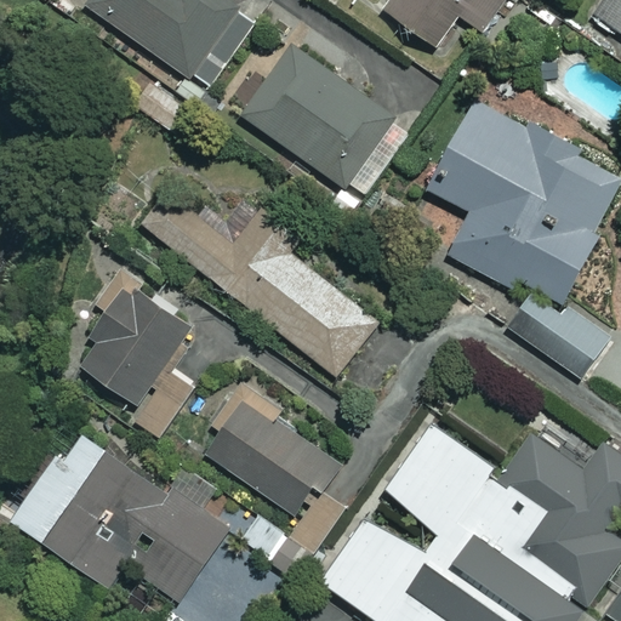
[(90,0),(87,4),(206,90),(257,20),(231,0),(90,0)]
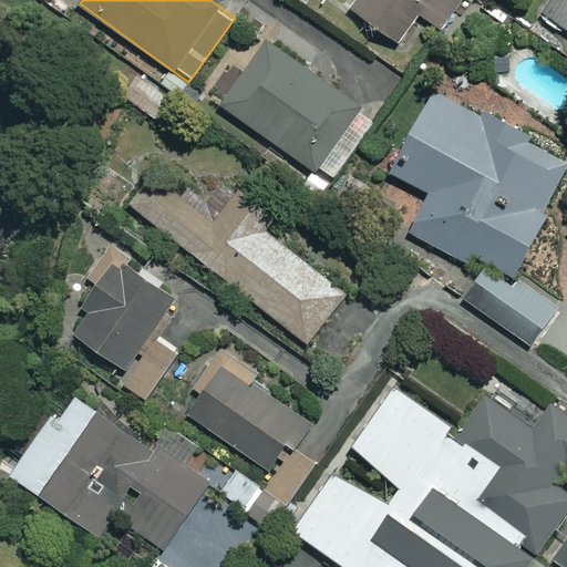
[(459,0),(358,0),(352,9),(397,40),(418,10),(441,27),(459,0)]
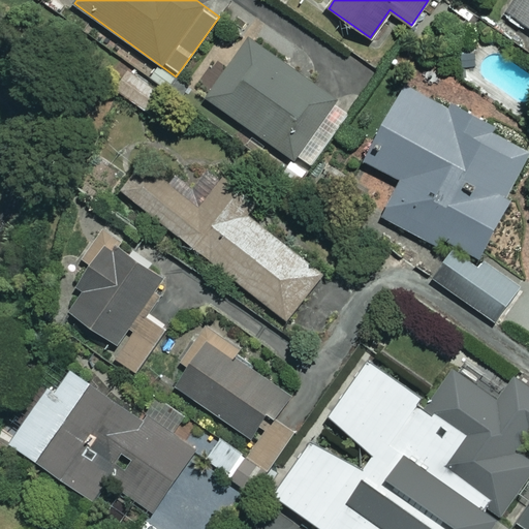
[(528,0),(511,0),(500,16),(518,28),(522,21),(528,26),(528,0)]
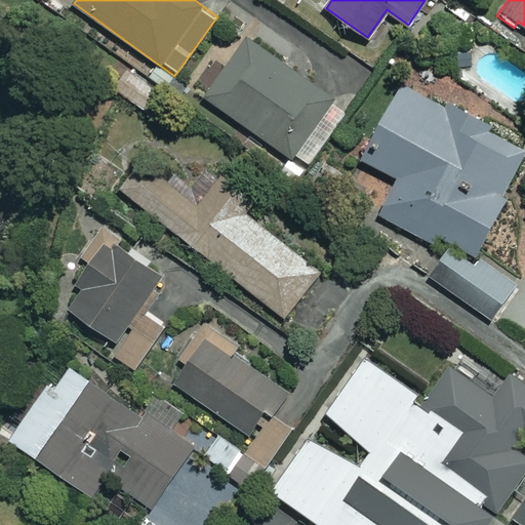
[(348,108),(247,35),(204,95),(305,167),(348,108)]
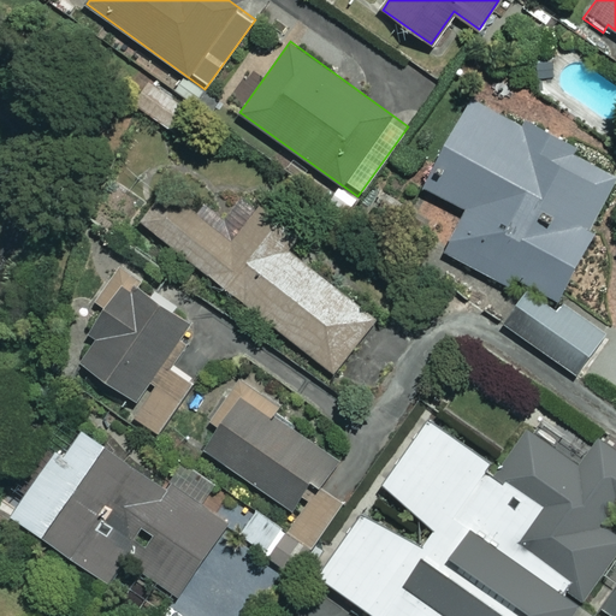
[(191,111),(149,80),(132,101),(175,132),(191,111)]
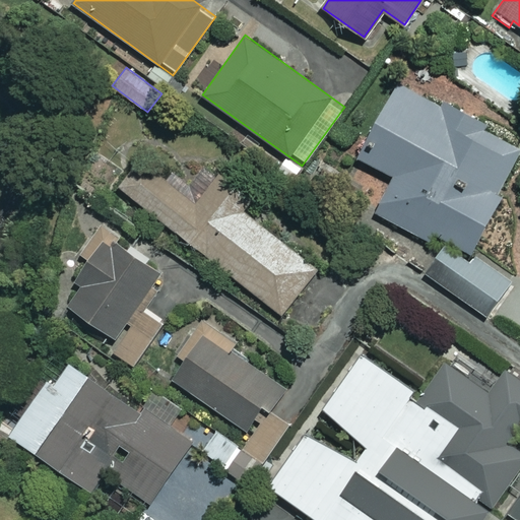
[(442,108),(400,81),(355,154),(394,178),(375,209),(439,249),(424,274),(490,315),(513,276),(468,250),(502,195),(496,192),(519,151),(519,145),(446,101),(442,108)]
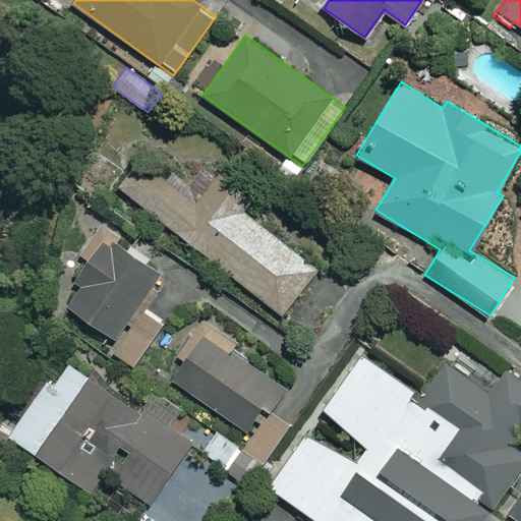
[(173,170),(166,179),(140,158),(119,185),(282,314),(317,270),(242,210),(251,197),(212,165),(194,187),(173,170)]
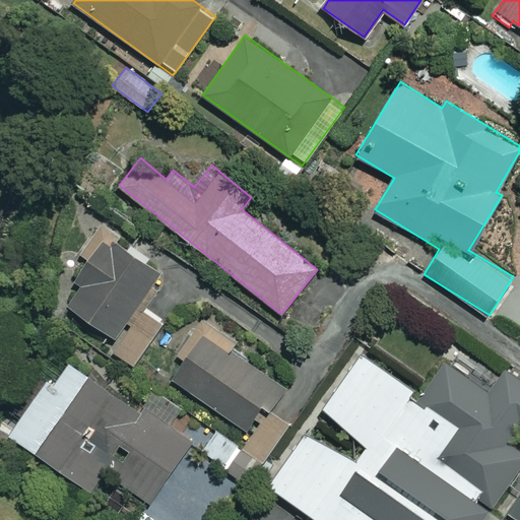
[(161,272),(101,225),(51,289),(112,336),(161,272)]
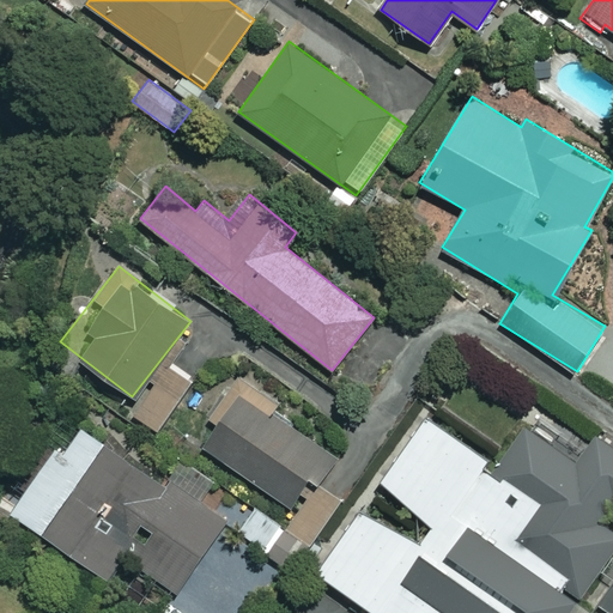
[(332,453),(238,384),(198,441),(291,509),(332,453)]
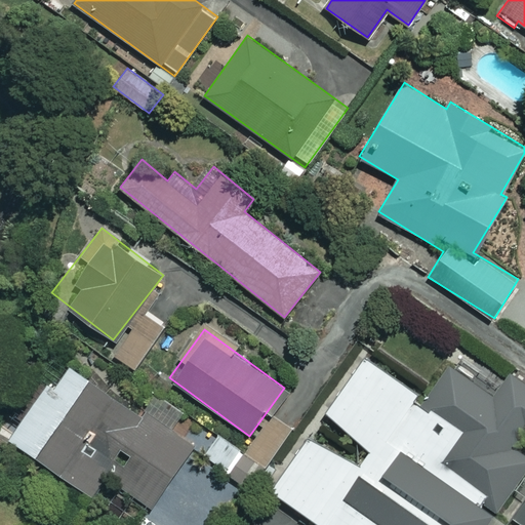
[(319,522),(325,524),(488,524),(524,474),(524,456),(515,450),(524,434),(524,378),(511,370),(495,395),(447,363),(425,396),(360,353),(321,412),(372,446),(359,467),(310,435),(272,491),(319,522)]
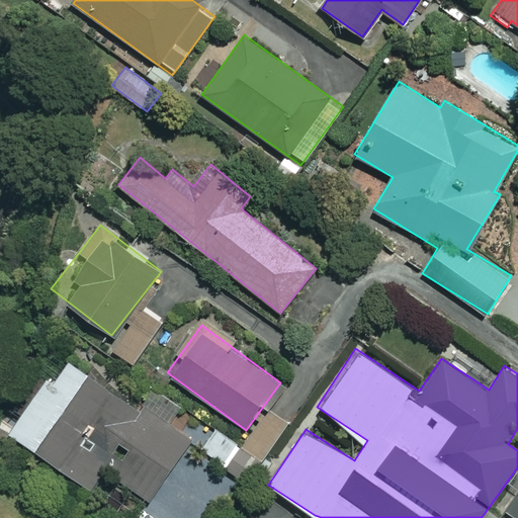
[(147,501),(188,444),(66,353),(10,429),(90,488),(103,469),(147,501)]
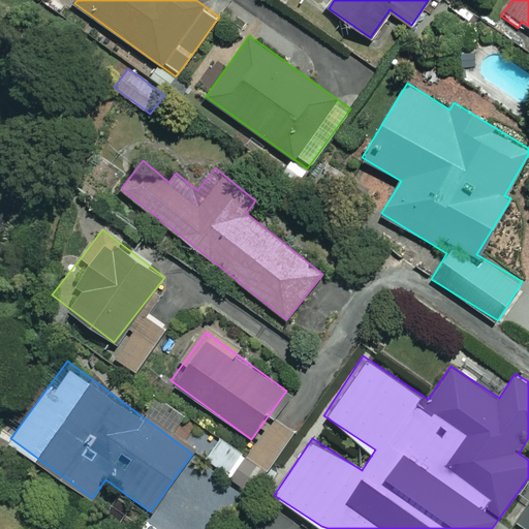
[(245,457),(222,438),(207,458),(229,476),(245,457)]
